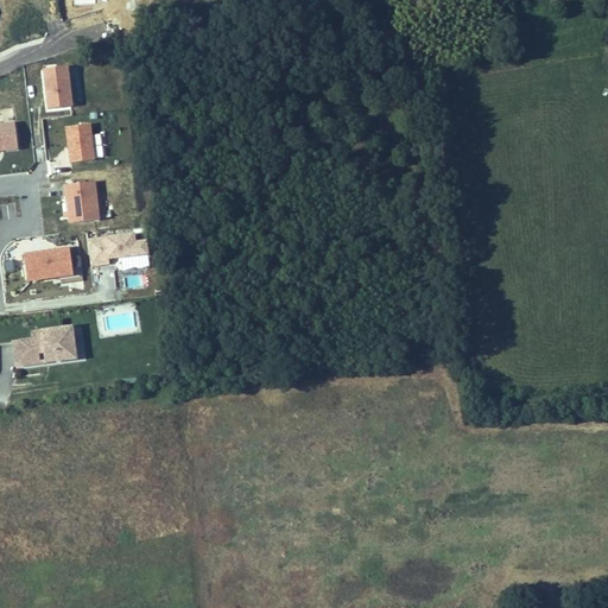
[(68,67),(43,69),(46,108),(73,106),(68,67)]
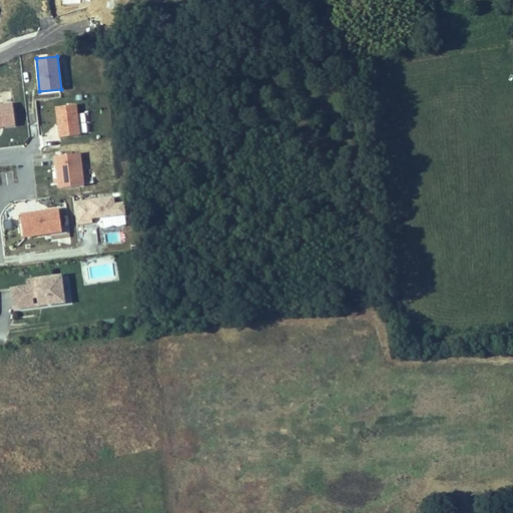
[(12,102),(0,104),(0,126),(16,125),(12,102)]
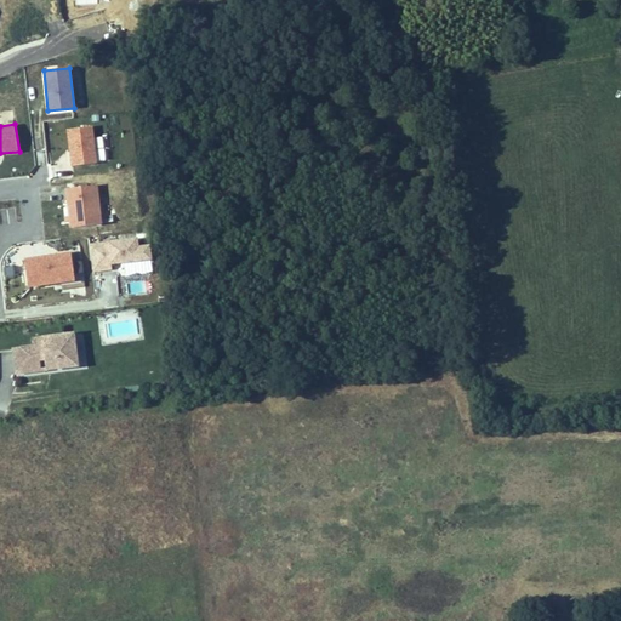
[(92,127),(67,131),(72,166),(97,163),(92,127)]
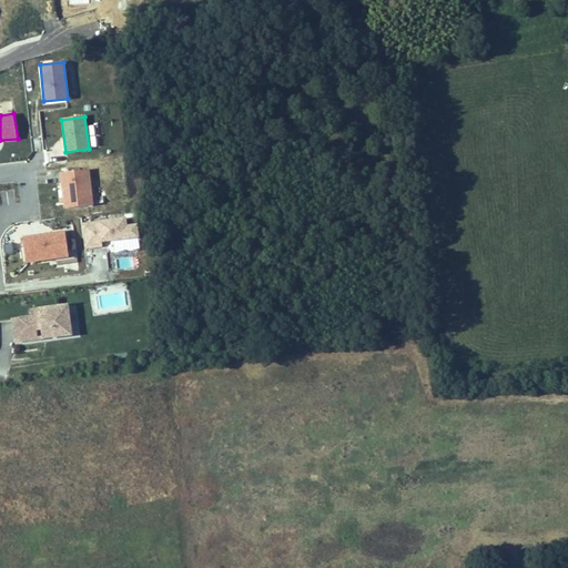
[(89,172),(61,174),(64,210),(93,208),(89,172)]
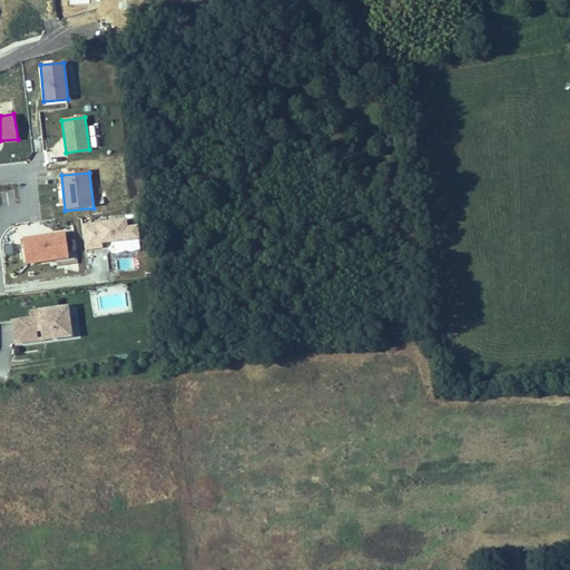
[(126,219),(82,224),(86,252),(101,249),(101,245),(138,241),(137,228),(127,229),(126,219)]
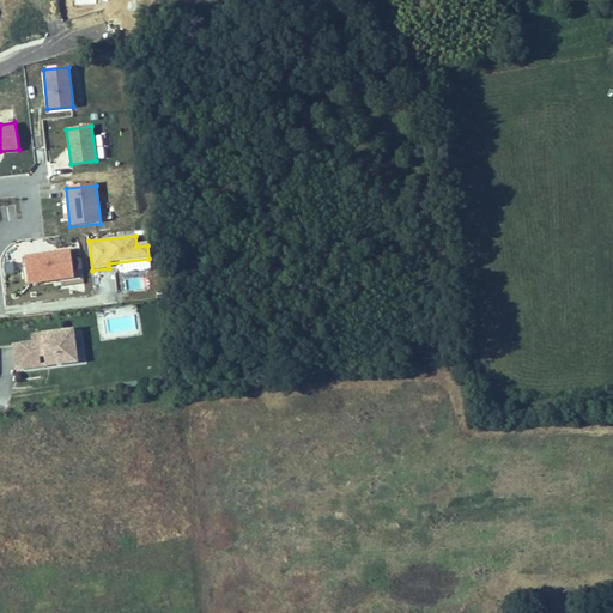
[(70,250),(25,255),(29,284),(73,279),(70,250)]
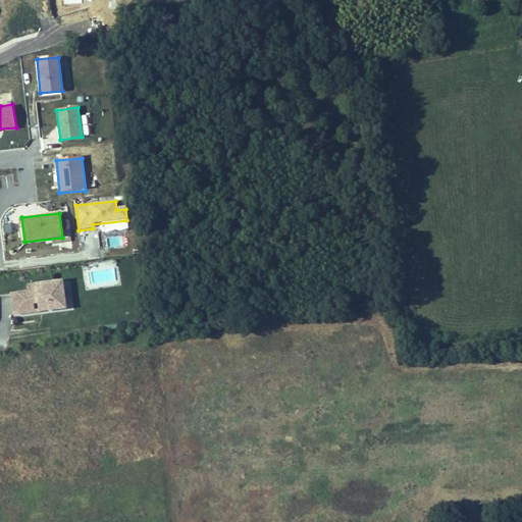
[(34,292),(16,294),(18,314),(38,311),(38,306),(51,305),(52,310),(69,308),(67,289),(59,290),(58,281),(33,284),(34,292)]
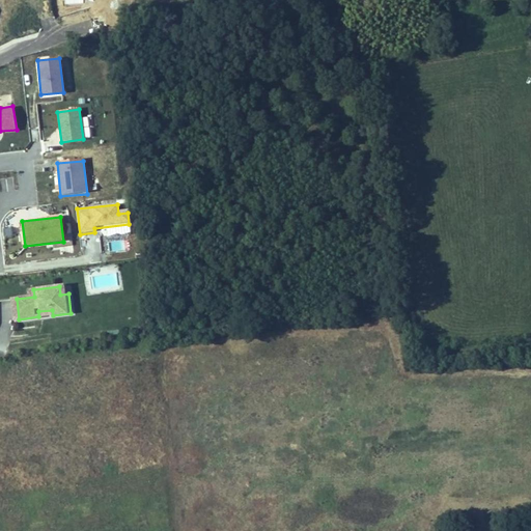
All buildings are outlined.
